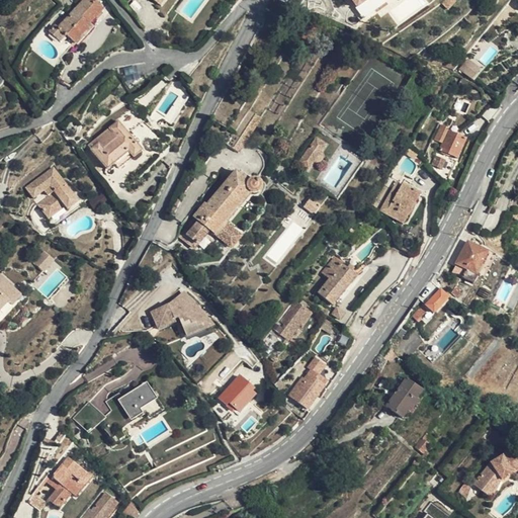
[(56,25),(49,32),(68,51),(82,35),(91,25),(89,23),(102,10),(94,3),(96,0),(84,0),(68,18),(59,28),(56,25)]
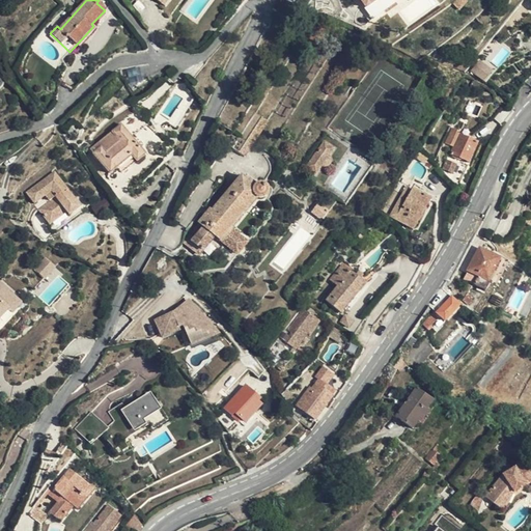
[(280,127),(319,65),(307,58),(270,119),(280,127)]
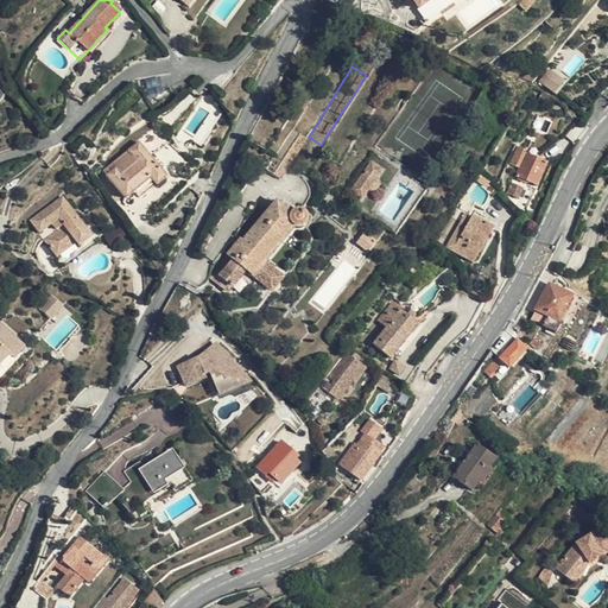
[(567,81),(552,68),(542,81),(556,93),(567,81)]
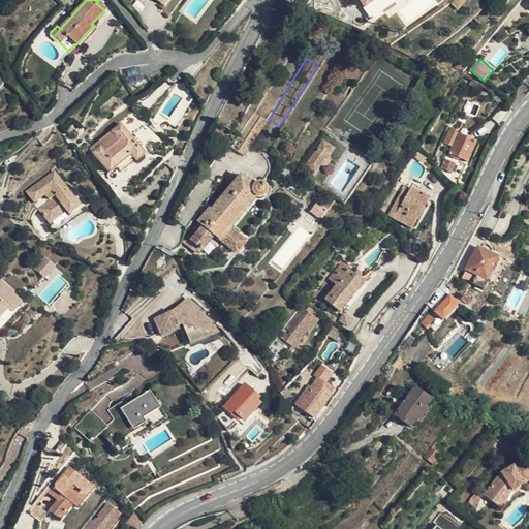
[(109,173),(117,166),(131,156),(135,161),(145,154),(121,126),(90,150),(109,173)]
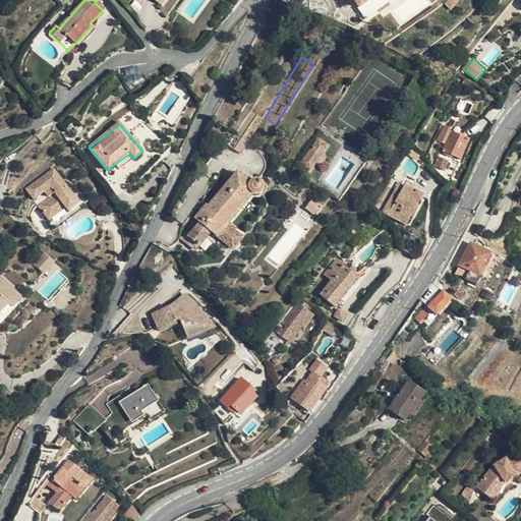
[(460,159),(468,140),(451,132),(442,151),(441,151),(435,166),(442,170),(446,161),(451,162),(453,157),(460,159)]
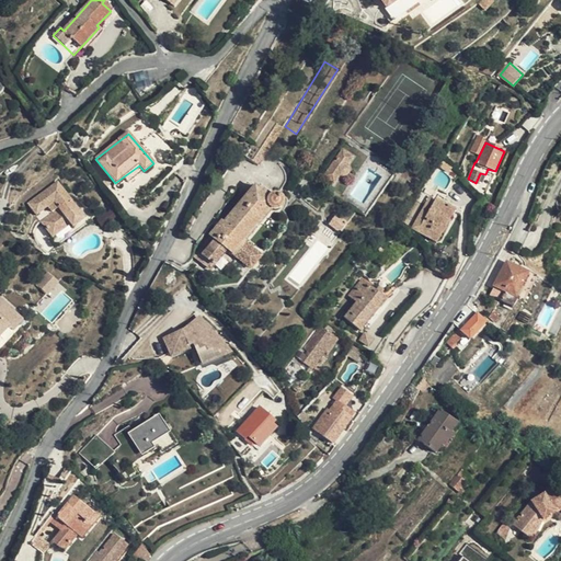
[(334,183),(340,175),(335,172),(342,162),(347,164),(352,158),(342,151),(324,176),(334,183)]
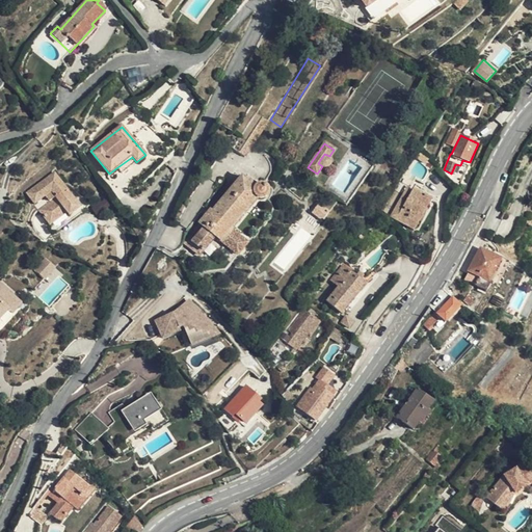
[(331,160),(329,156),(324,154),(318,163),(322,166),(325,167),(327,167),(329,165),(331,163),(331,160)]
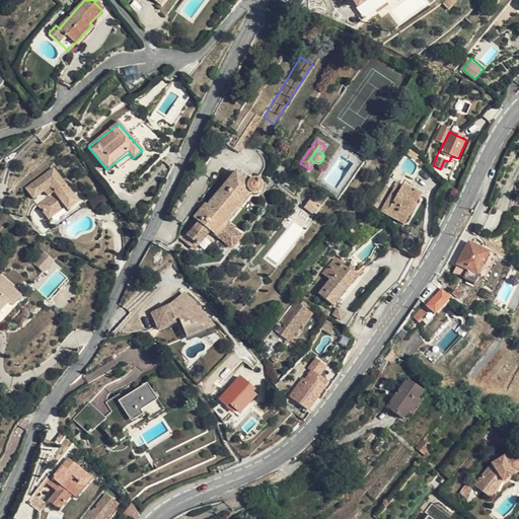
[(119,169),(133,158),(129,153),(115,163),(119,169)]
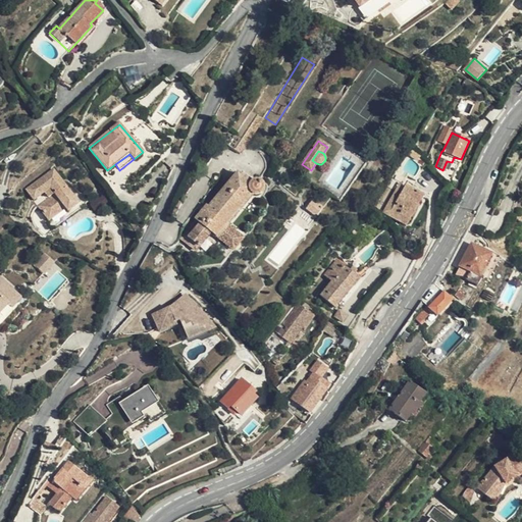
[(283,170),(288,163),(283,160),(279,167),(283,170)]
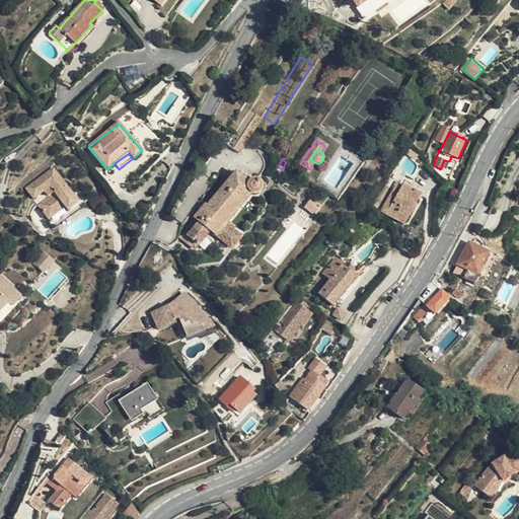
[(54,193),(55,194),(39,205),(49,219),(65,207),(68,210),(78,203),(53,169),(26,189),(33,200),(45,193),(48,197),(54,193)]
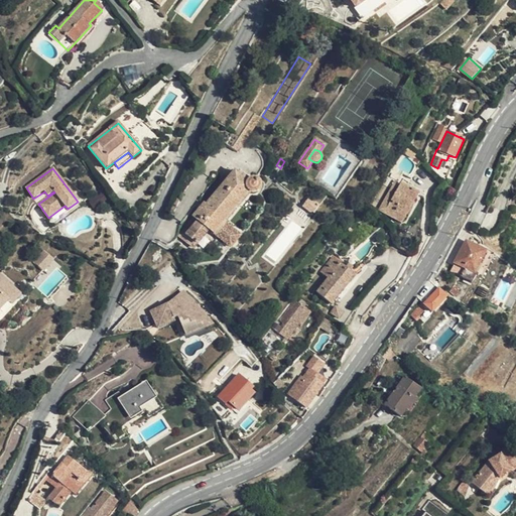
[(186,235),(197,244),(209,230),(230,248),(239,237),(224,223),(249,191),(252,194),(256,192),(259,190),(261,188),(261,184),(260,179),(258,178),(254,177),(251,176),(249,178),(246,180),(235,170),(206,205),(209,208),(186,235)]
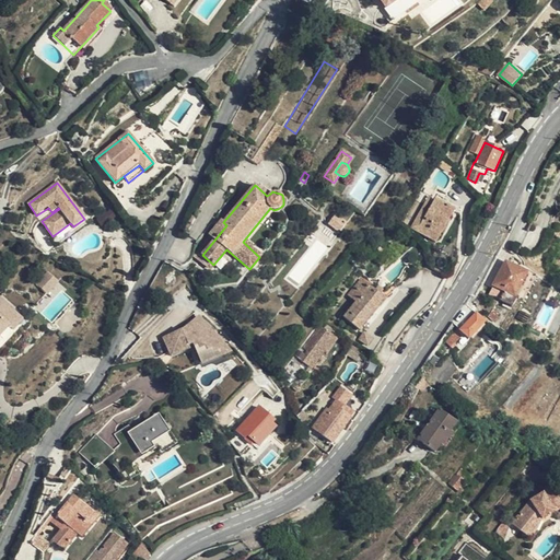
[(429,197),(422,208),(428,211),(421,225),(439,236),(453,210),(429,197)]
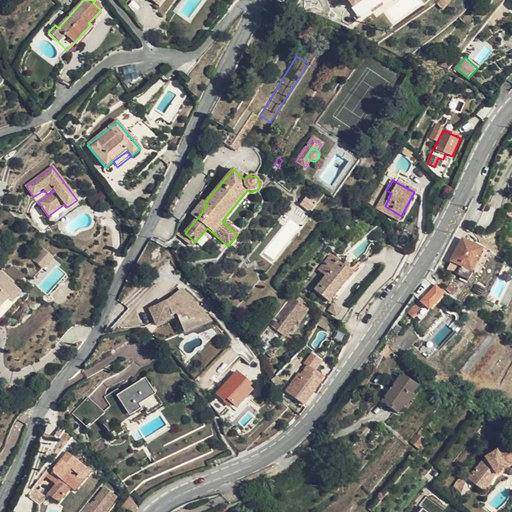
[(398,221),(401,216),(385,206),(391,193),(386,190),(376,208),(398,221)]
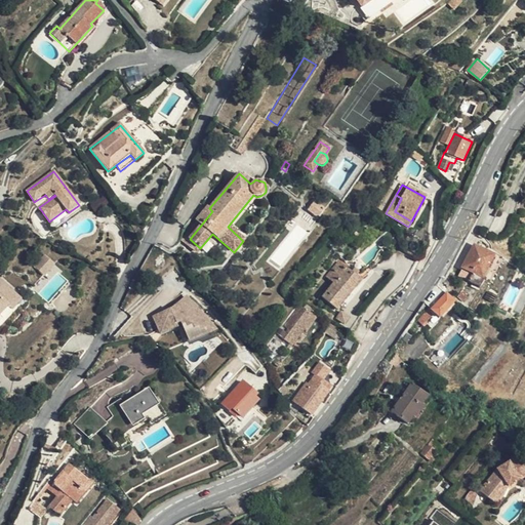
[(108,204),(104,198),(92,206),(96,212),(108,204)]
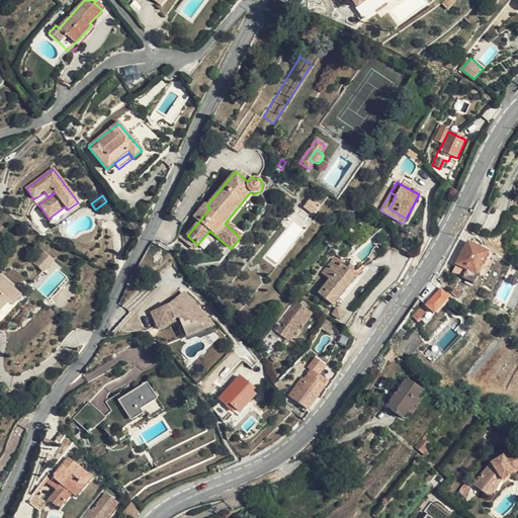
[(193,249),(197,245),(187,236),(209,208),(206,205),(204,204),(194,217),(195,218),(179,237),(193,249)]
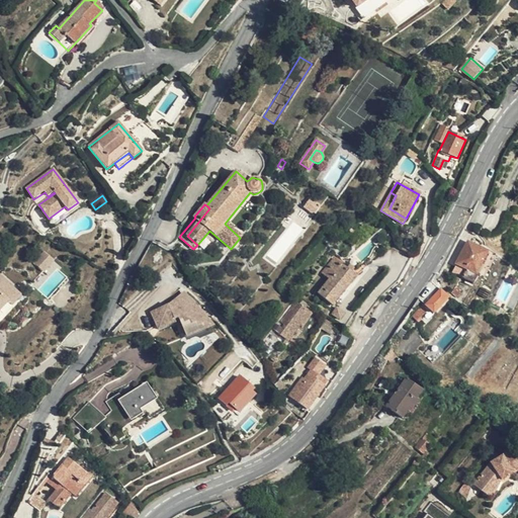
[(394,246),(409,254),(415,244),(417,235),(406,229),(397,242),(394,246)]
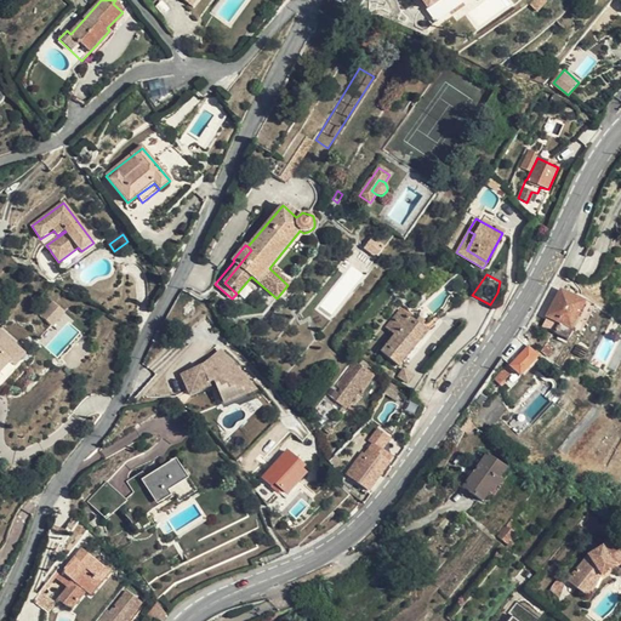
[(584,303),(562,291),(548,315),(559,323),(553,334),(568,342),(574,331),(570,328),(584,303)]
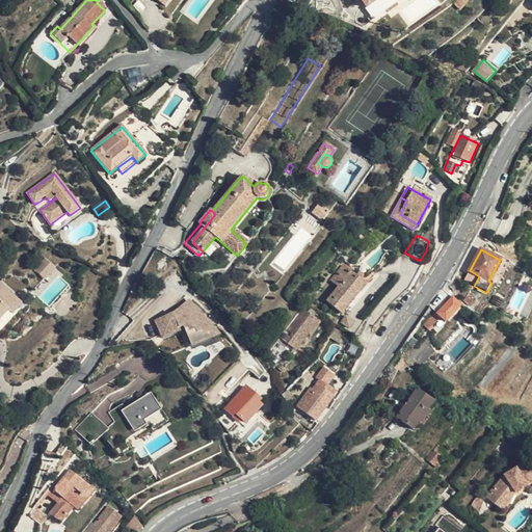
[(366,284),(361,280),(355,275),(343,266),(331,280),(339,287),(327,300),(342,313),(363,288),(366,284)]
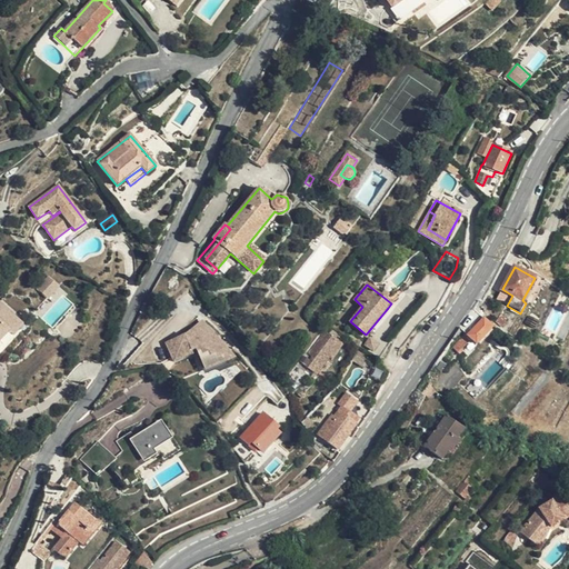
[(385,290),(380,295),(386,299),(389,295),(385,290)]
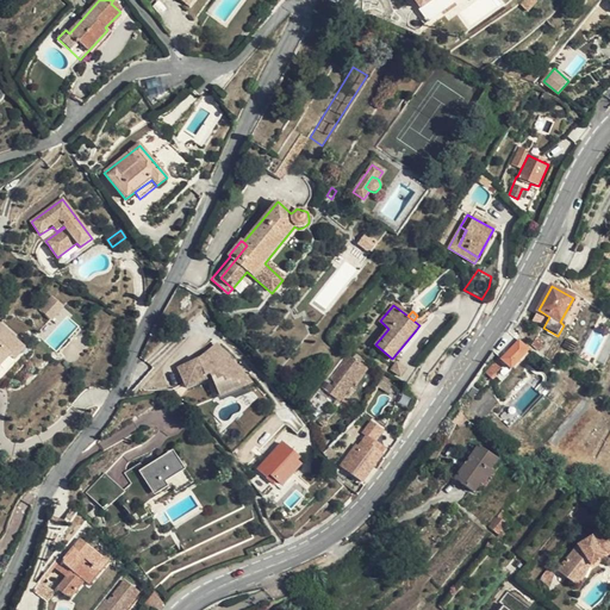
[(543,342),(536,337),(530,346),(537,352),(543,342)]
